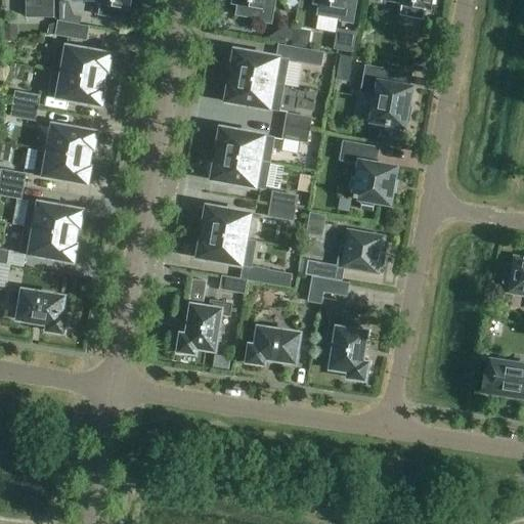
[(27,0),(27,17),(53,17),(52,0),(27,0)]
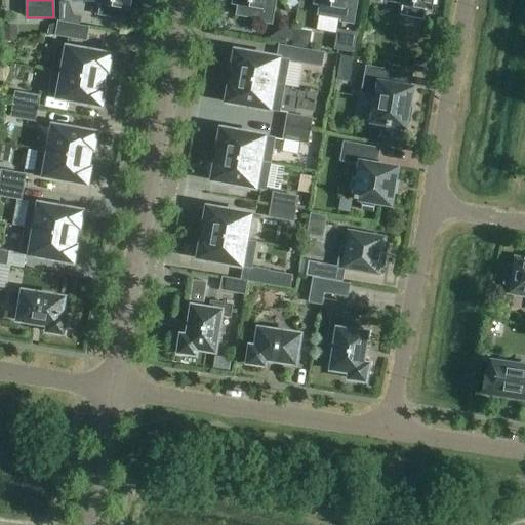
[(102,0),(99,15),(123,21),(125,8),(129,9),(131,0),(102,0)]
